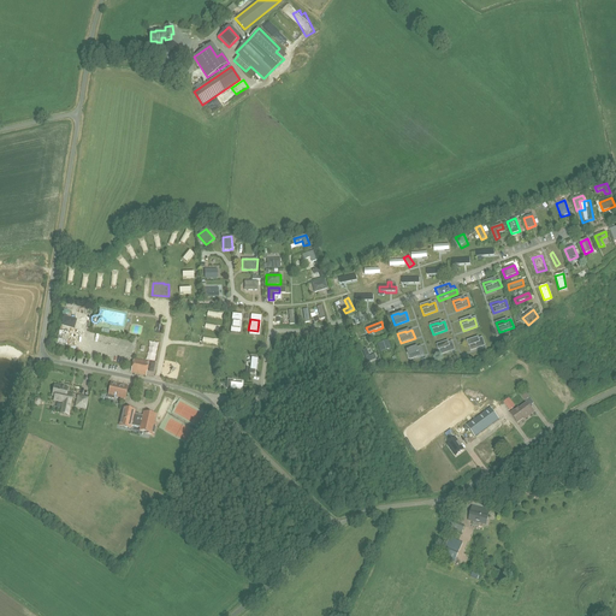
[(474,339),(467,342),(471,351),(485,347),(481,338),(475,341),(474,339)]
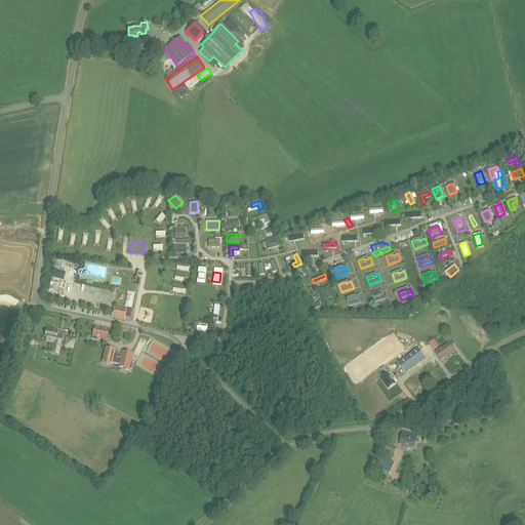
[(331,289),(322,293),(324,299),(333,296),(331,289)]
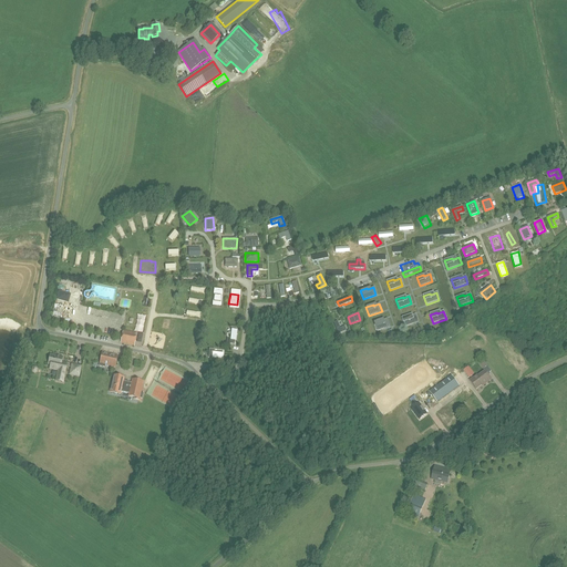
[(409,316),(402,318),(405,327),(418,322),(415,315),(410,317),(409,316)]
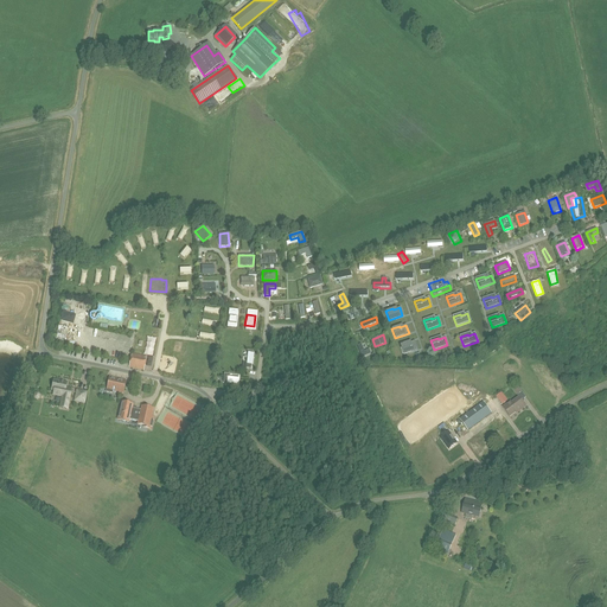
[(153,339),(149,357),(158,358),(161,340),(153,339)]
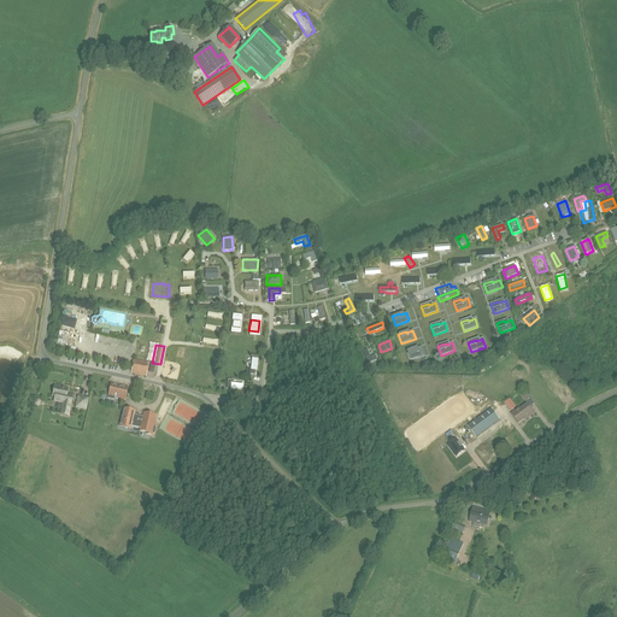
[(415,348),(406,351),(410,360),(423,356),(421,347),(415,350),(415,348)]
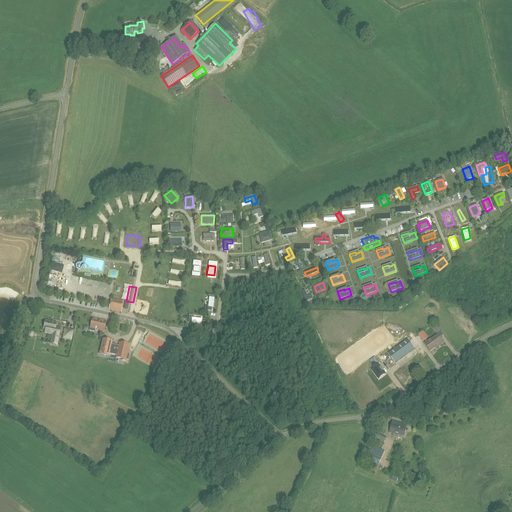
[(304,290),(301,291),(305,302),(313,299),(311,295),(307,296),(304,290)]
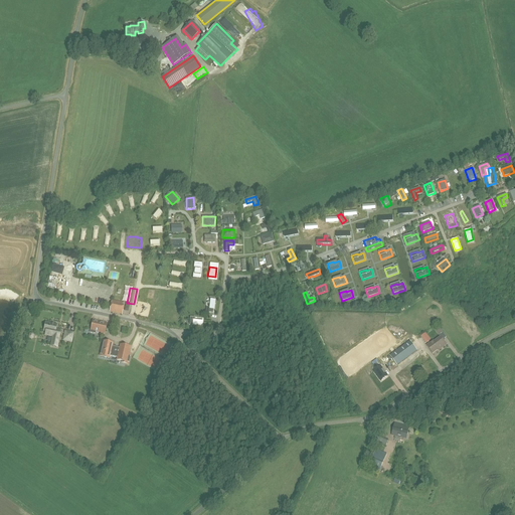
[(123,314),(125,303),(112,300),(110,311),(123,314)]
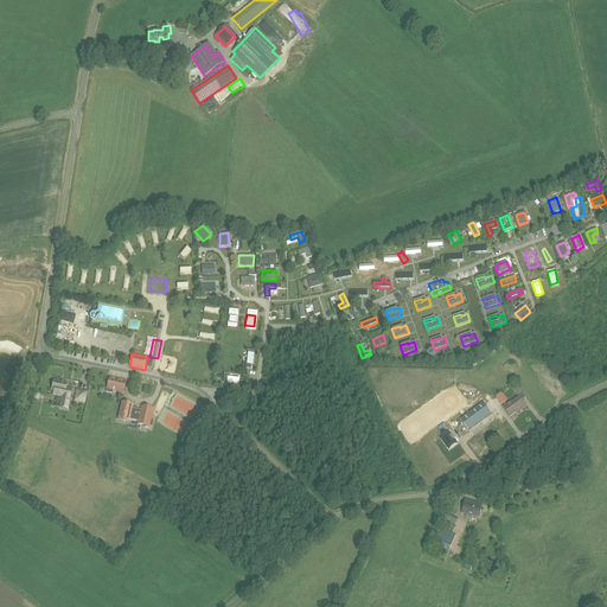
[(243,363),(243,368),(251,369),(251,365),(253,365),(254,353),(248,353),(247,363),(243,363)]
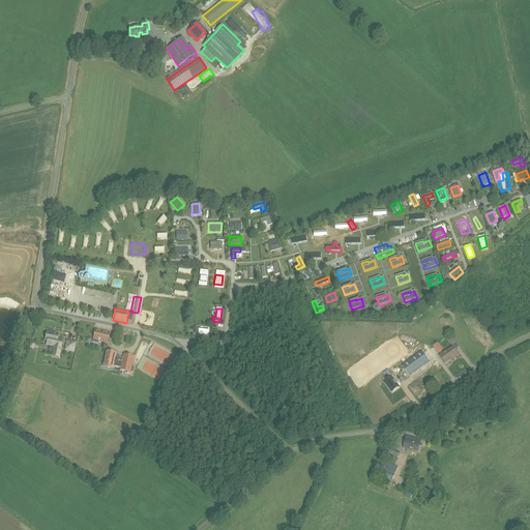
[(196,326),(195,333),(198,334),(198,335),(208,336),(209,330),(200,330),(201,327),(196,326)]
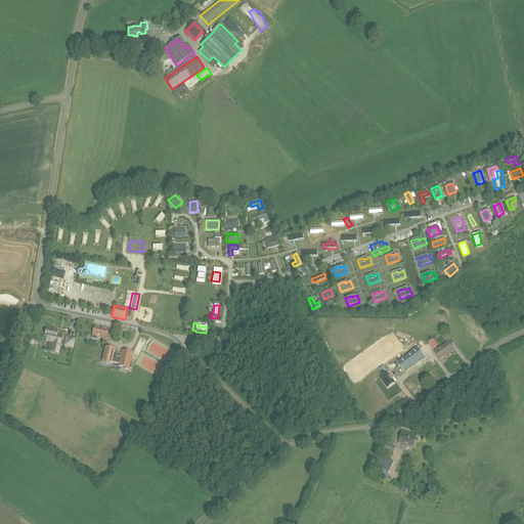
[(108,329),(94,325),(91,339),(98,340),(98,338),(106,340),(108,329)]
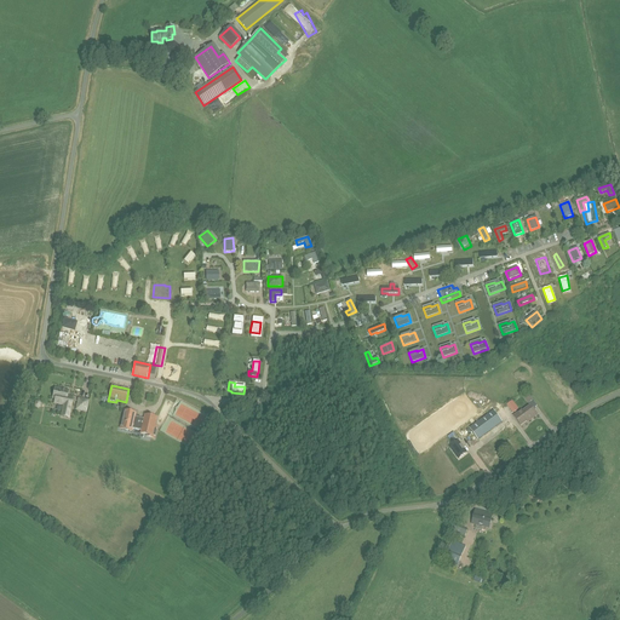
[(56,389),(53,399),(56,399),(55,403),(64,405),(63,412),(62,415),(69,418),(70,413),(72,407),(73,400),(67,399),(68,396),(68,391),(56,389)]
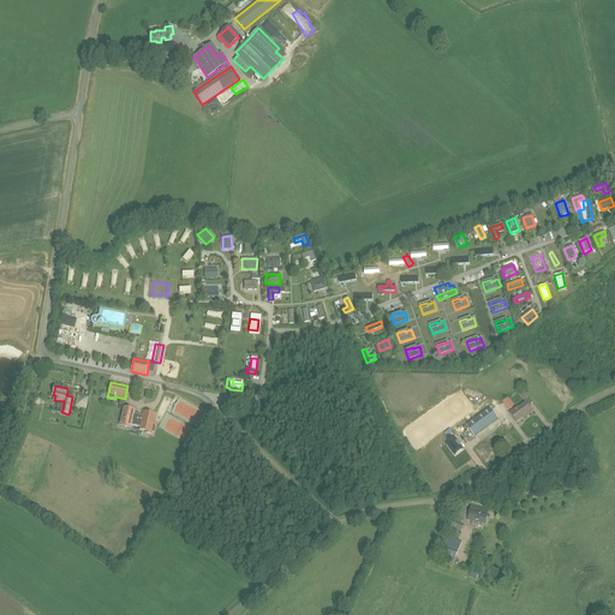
[(85,408),(87,398),(78,396),(76,406),(85,408)]
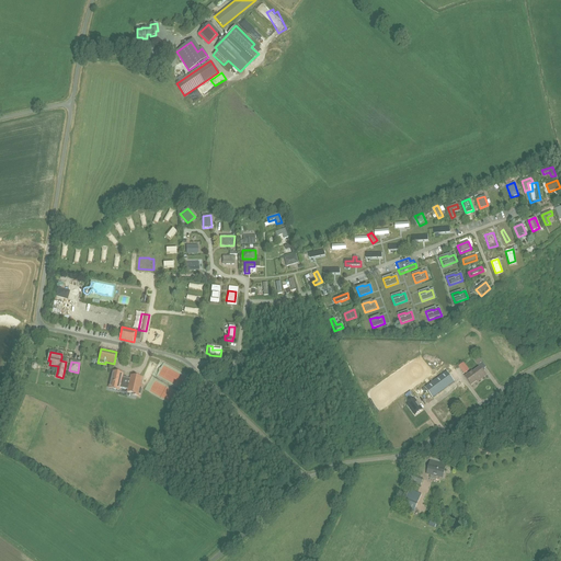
[(483,371),(480,367),(471,374),(470,373),(465,377),(471,386),(479,379),(479,380),(487,375),(483,371)]
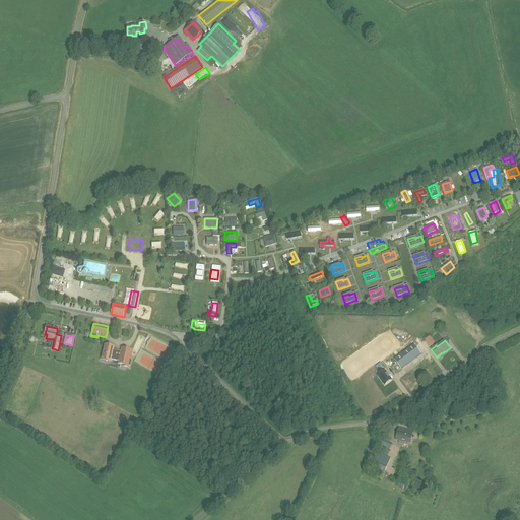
[(152,341),(148,349),(171,360),(175,351),(152,341)]
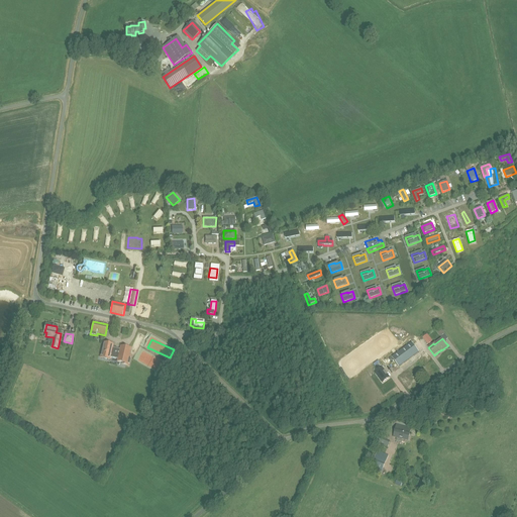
[(115,348),(112,347),(113,344),(103,342),(100,357),(110,359),(110,357),(118,358),(117,362),(122,363),(122,364),(128,366),(131,355),(129,354),(130,347),(120,345),(120,348),(115,347),(115,348)]
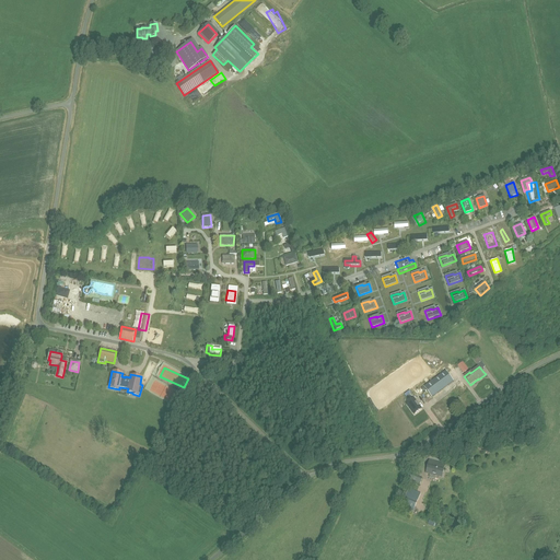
[(444,372),(424,387),(432,398),(454,382),(445,372),(445,371),(444,372)]
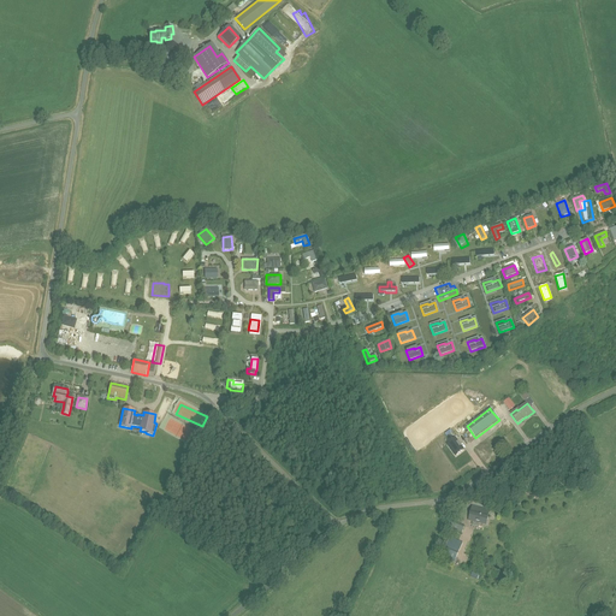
[(166,428),(173,436),(182,427),(175,420),(166,428)]
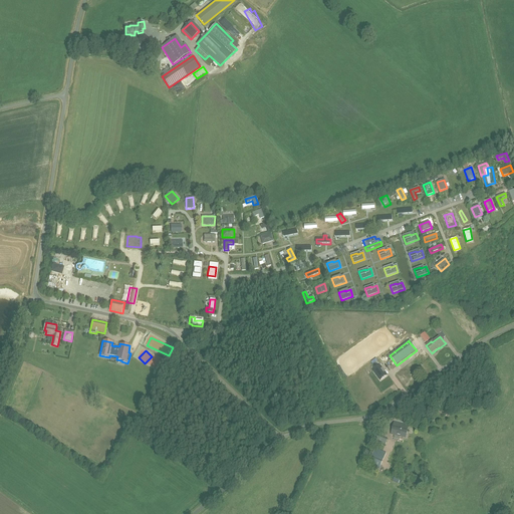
[(422,370),(430,357),(425,354),(417,366),(422,370)]
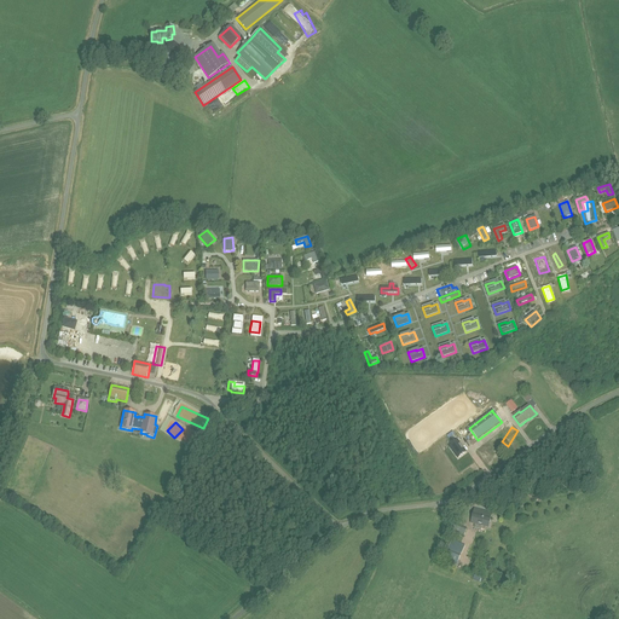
[(427,453),(460,437),(456,429),(423,447),(427,453)]
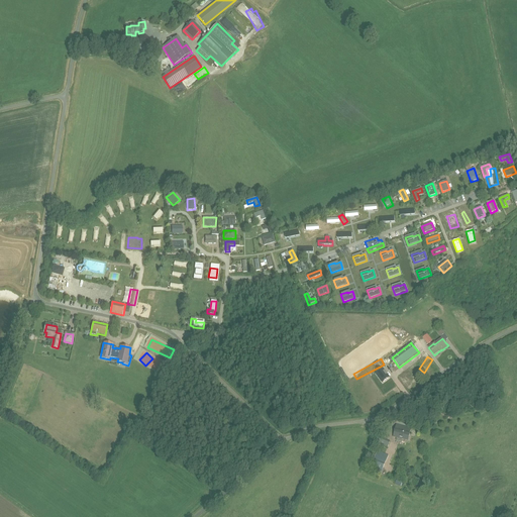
[(383,384),(390,378),(383,368),(375,374),(383,384)]
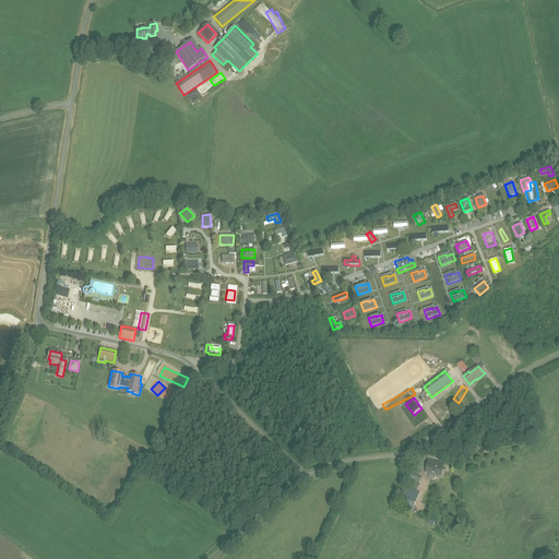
[(445,404),(436,411),(439,416),(449,409),(445,404)]
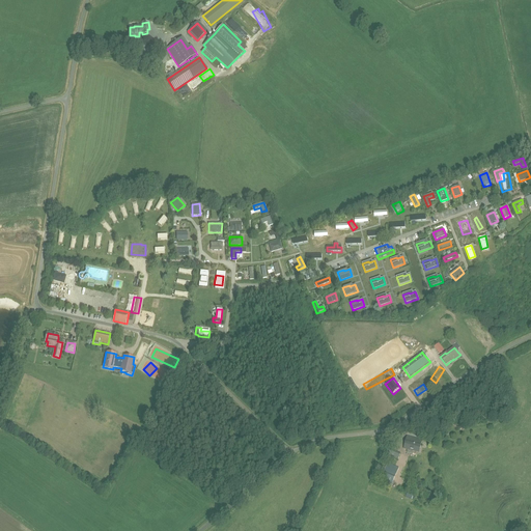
[(419,452),(422,441),(408,437),(404,449),(419,452)]
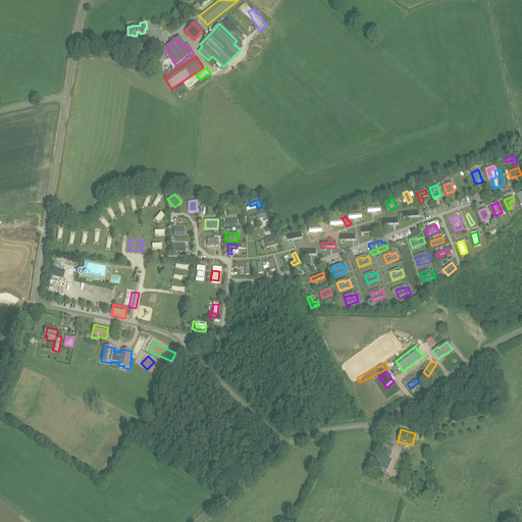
[(392,453),(394,446),(383,440),(380,448),(392,453)]
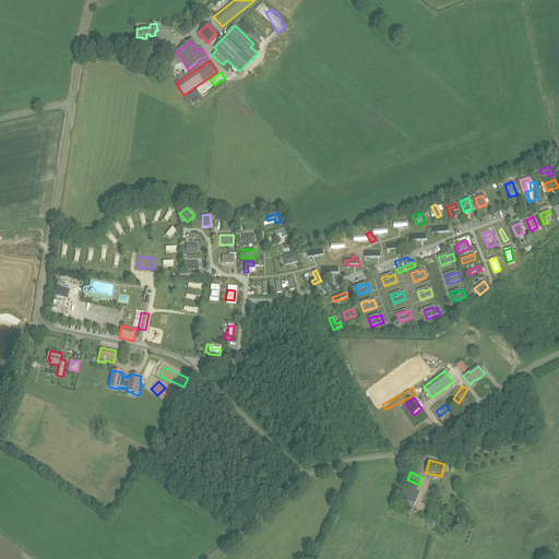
[(428,503),(433,491),(425,487),(419,499),(428,503)]
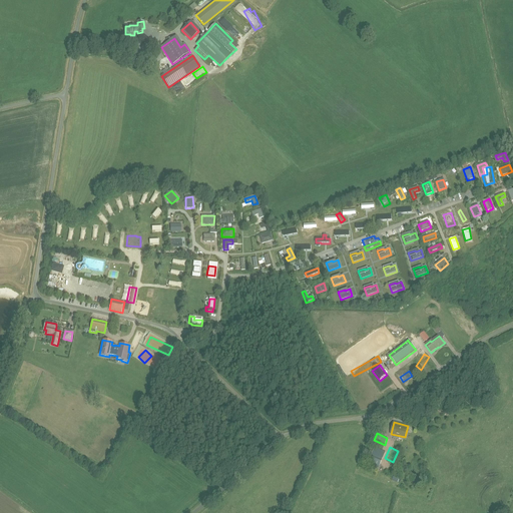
[(380,467),(386,452),(376,448),(369,463),(380,467)]
